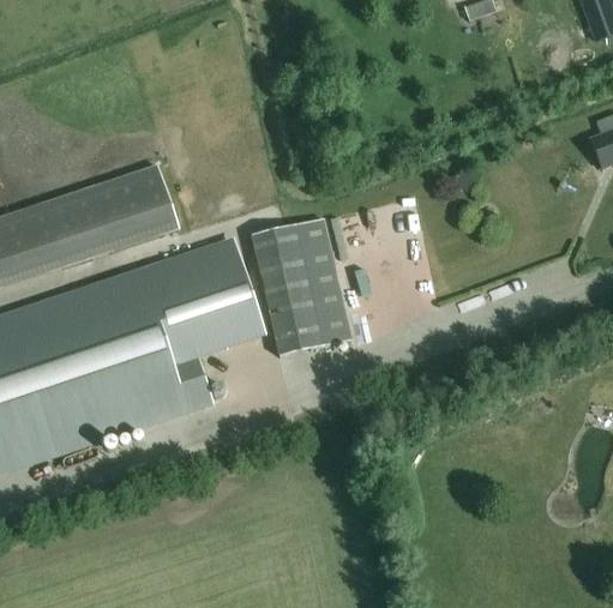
[(500,8),(497,0),(479,0),(466,5),(470,19),(500,8)]
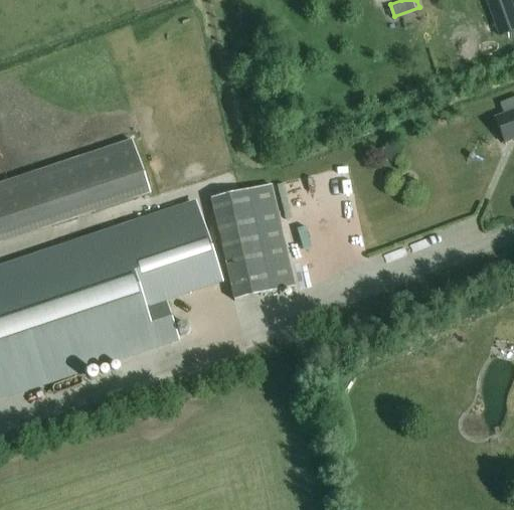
[(489,0),(501,33),(513,28),(513,4),(512,0),(489,0)]
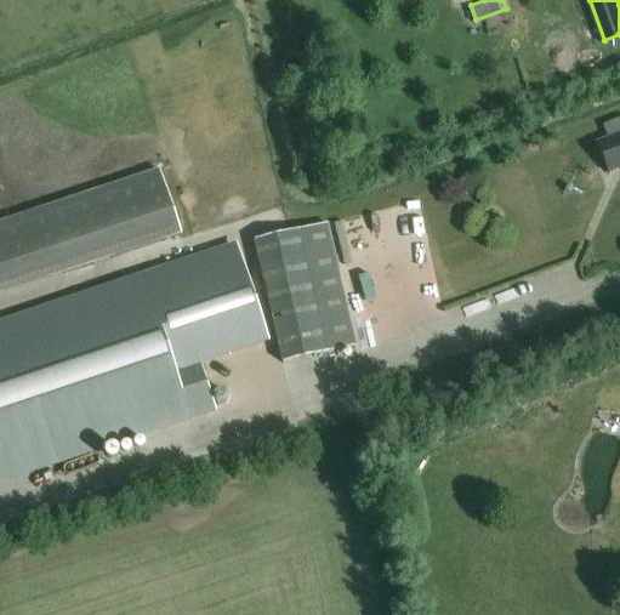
[(619,130),(597,141),(609,170),(619,165),(619,130)]
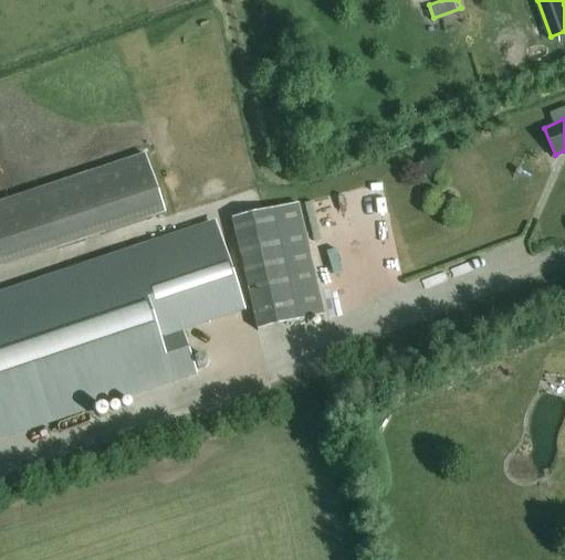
[(430,147),(417,168),(433,178),(447,158),(430,147)]
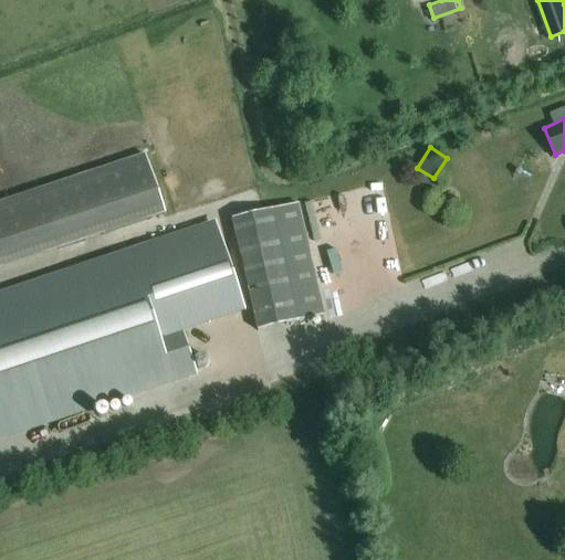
[(145,150),(0,197),(0,265),(165,211),(145,150)]
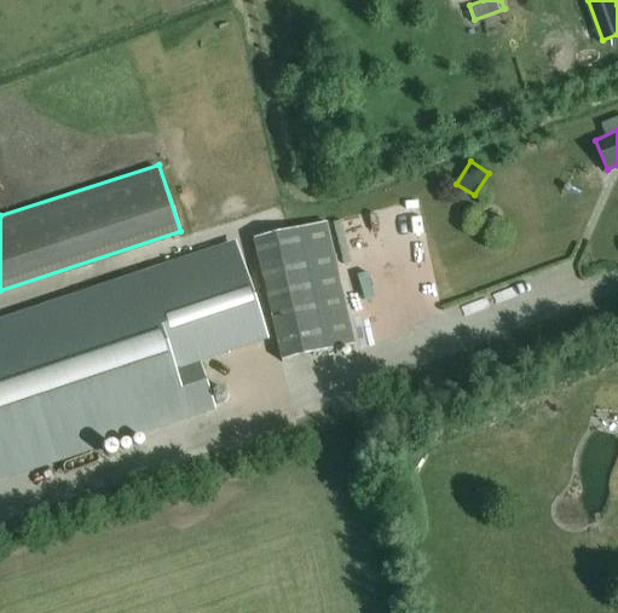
[(254,235),(283,358),(354,341),(327,218),(254,235)]
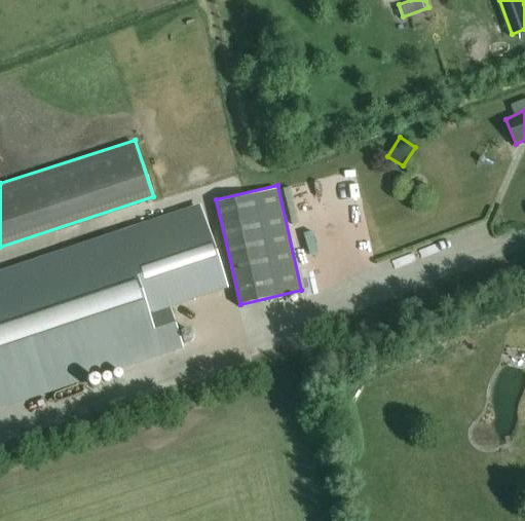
[(0,271),(0,402),(5,401),(53,384),(65,380),(161,348),(179,342),(166,304),(226,284),(216,254),(203,215),(200,206),(122,231),(65,251),(0,271)]
